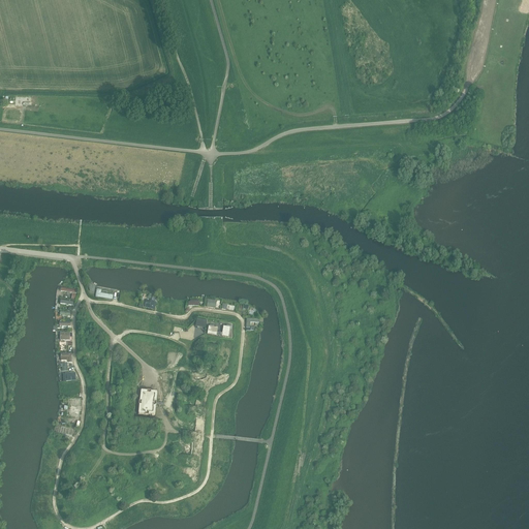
[(96,289),(95,298),(113,301),(113,296),(101,293),(101,290),(96,289)]
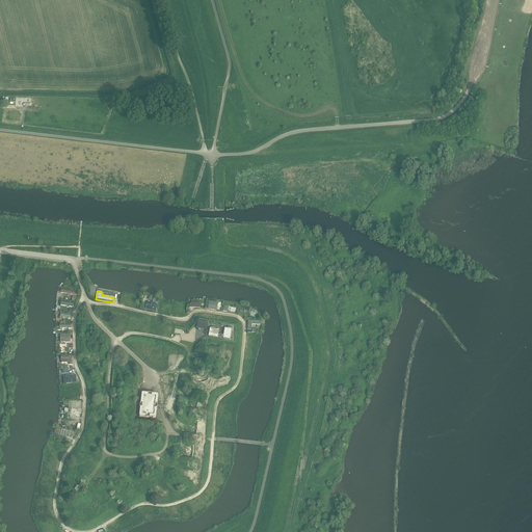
[(218,303),(209,301),(208,309),(216,311),(218,303)]
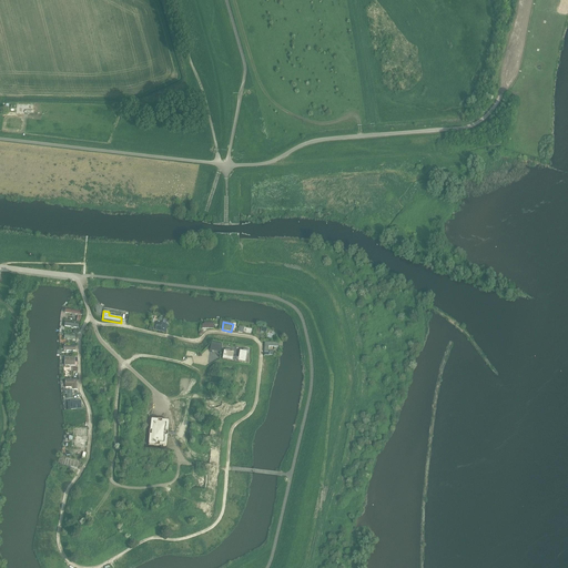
[(162,323),(162,324),(156,323),(154,330),(164,333),(166,324),(162,323)]
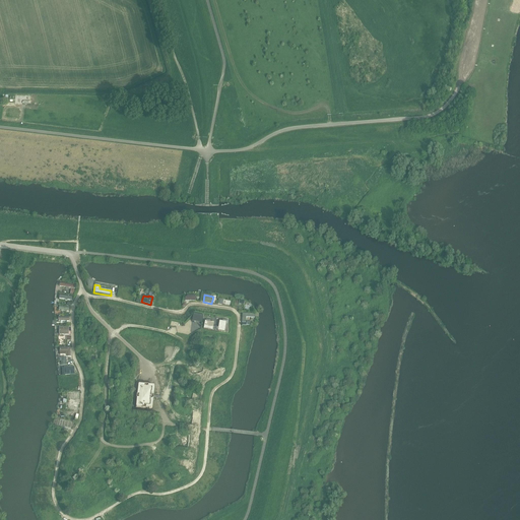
[(203,315),(193,314),(192,321),(202,323),(203,315)]
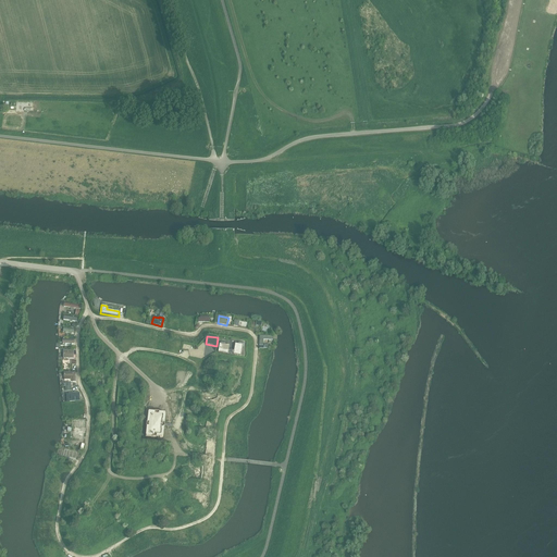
[(273,336),(259,336),(259,346),(263,346),(263,339),(273,341),(273,336)]
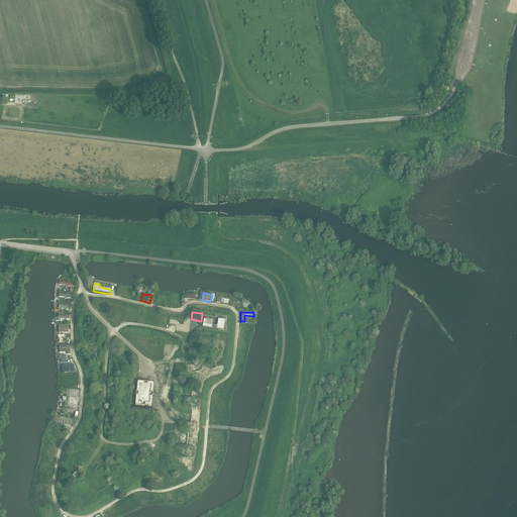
[(212,325),(213,320),(209,320),(209,319),(205,318),(205,319),(203,319),(202,327),(211,328),(211,327),(213,327),(213,325),(212,325)]
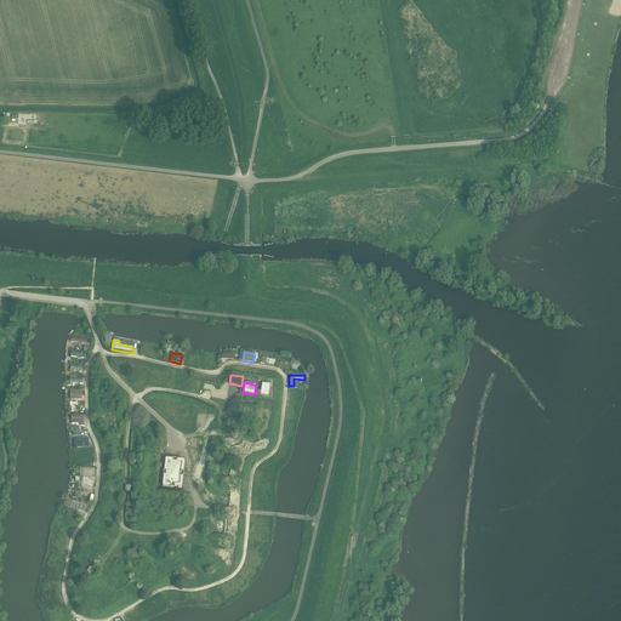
[(260,394),(268,397),(269,387),(271,387),(272,383),(266,382),(266,383),(262,383),(261,391),(260,391),(258,393),(260,394)]
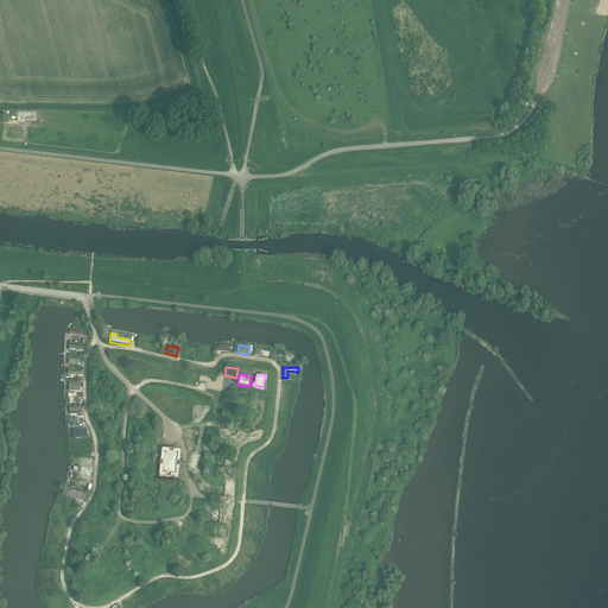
[(82,407),(70,407),(70,412),(70,415),(78,415),(78,417),(82,417),(82,407)]
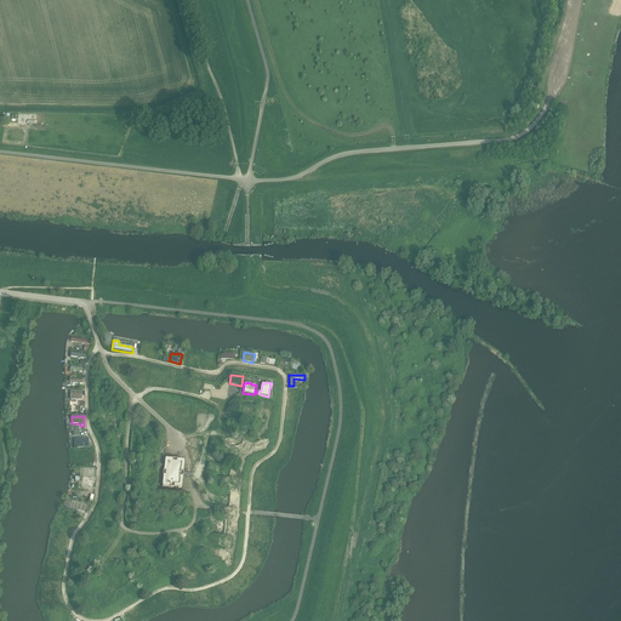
[(89,438),(77,439),(77,448),(90,448),(89,438)]
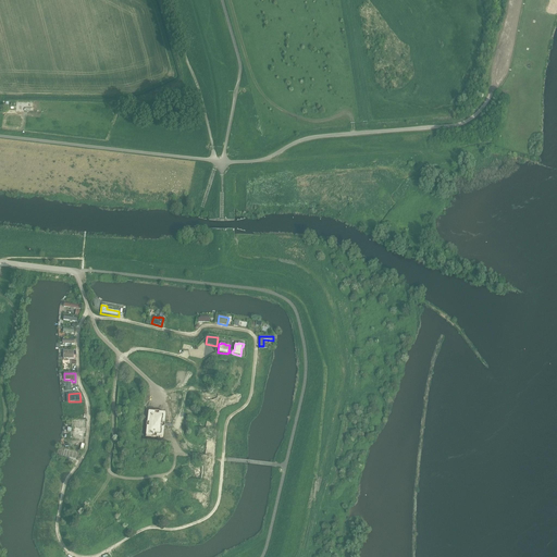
[(148,412),(146,434),(145,435),(146,436),(147,436),(162,437),(162,436),(164,415),(165,415),(164,413),(149,412),(148,412)]
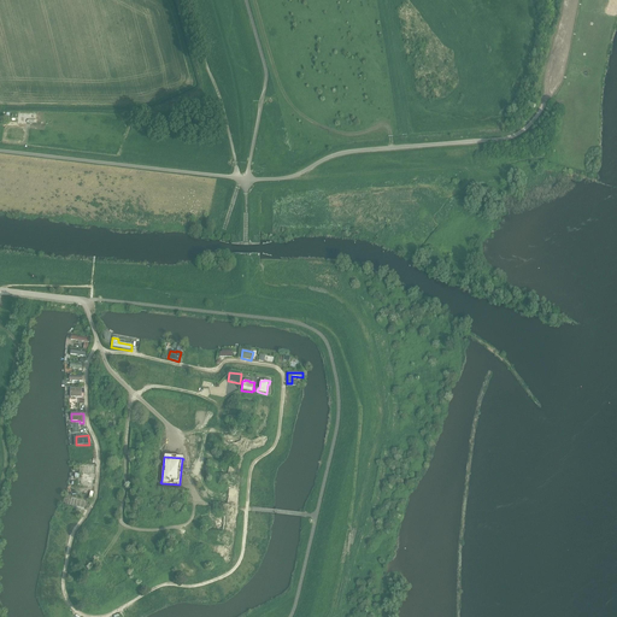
[(68,506),(83,510),(84,500),(70,497),(68,506)]
